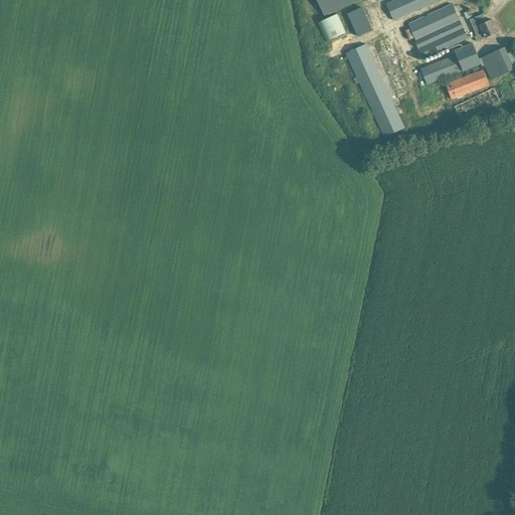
[(316,0),(321,10),(324,17),(337,11),(361,0),(316,0)]
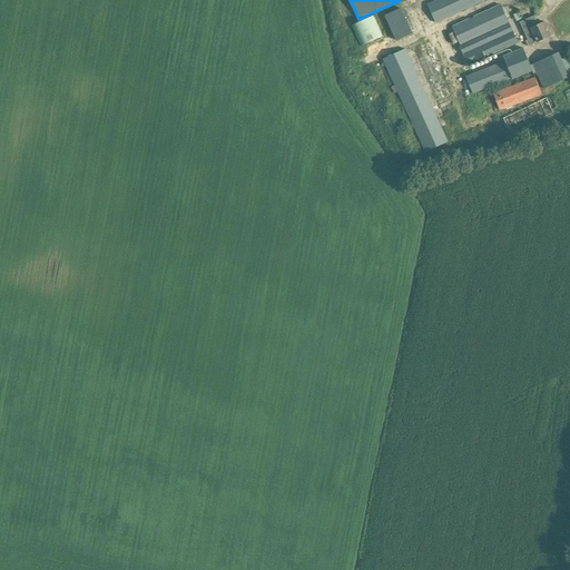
[(436,0),(428,5),(435,22),(485,0),(436,0)]
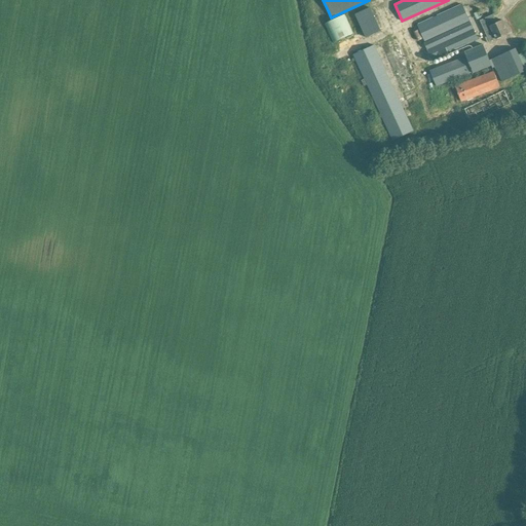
[(463,6),(418,26),(425,42),(471,23),(463,6)]
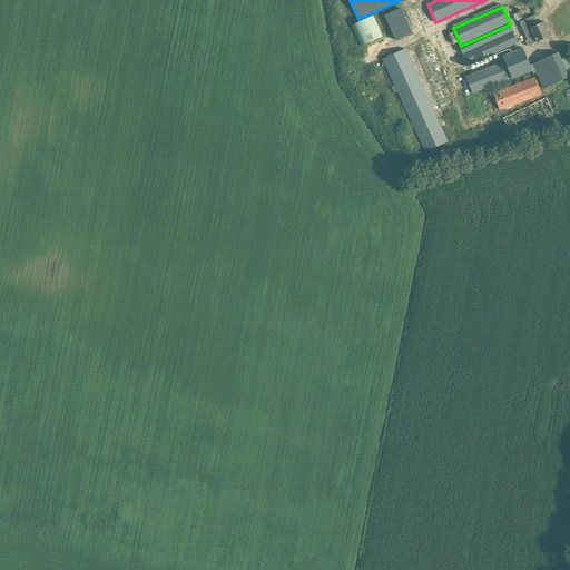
[(534,16),(524,20),(521,22),(532,46),(551,37),(544,22),(539,25),(534,16)]
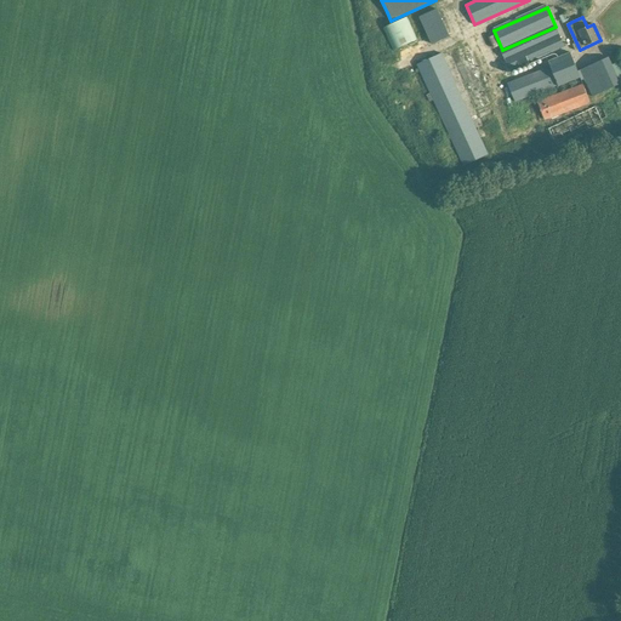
[(558,30),(503,53),(512,72),(565,49),(558,30)]
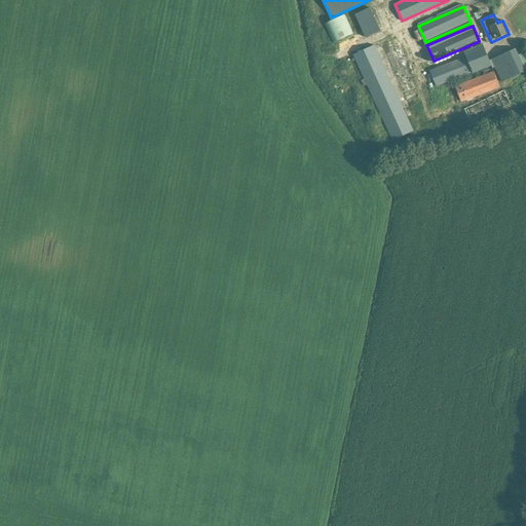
[(466,57),(436,68),(429,71),(436,87),(474,73),(476,79),(494,72),(483,43),(464,51),(466,57)]
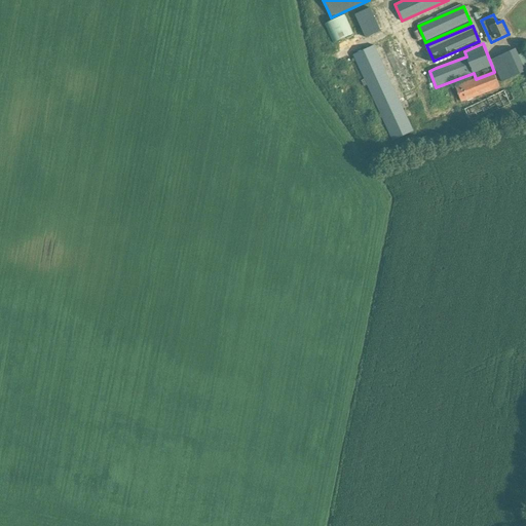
[(374,45),(353,54),(365,79),(362,80),(365,86),(368,85),(392,140),(413,130),(374,45)]
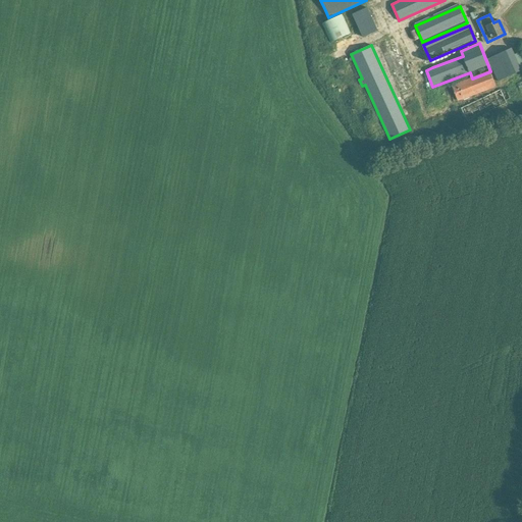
[(521,51),(515,55),(512,48),(503,52),(498,55),(501,62),(492,66),(500,82),(513,74),(521,70),(521,51)]
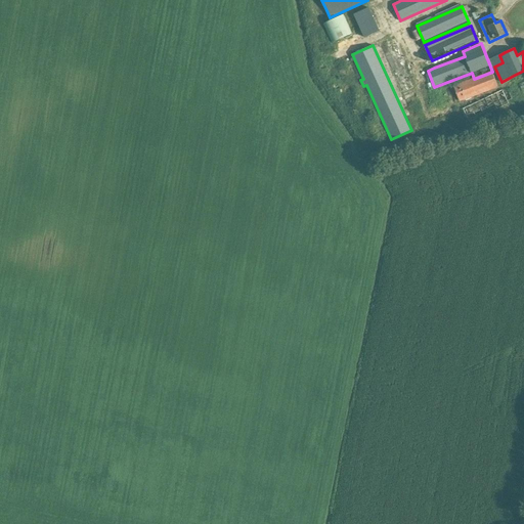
[(498,87),(492,72),(474,79),(455,86),(462,101),(498,87)]
